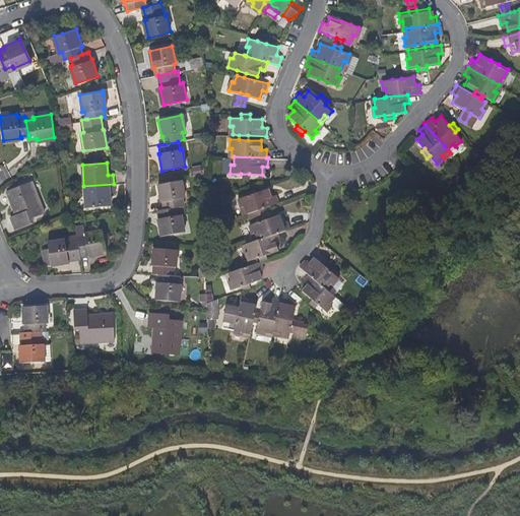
[(183,205),(181,198),(184,197),(180,180),(156,184),(160,202),(163,201),(164,209),(176,207),(183,205)]
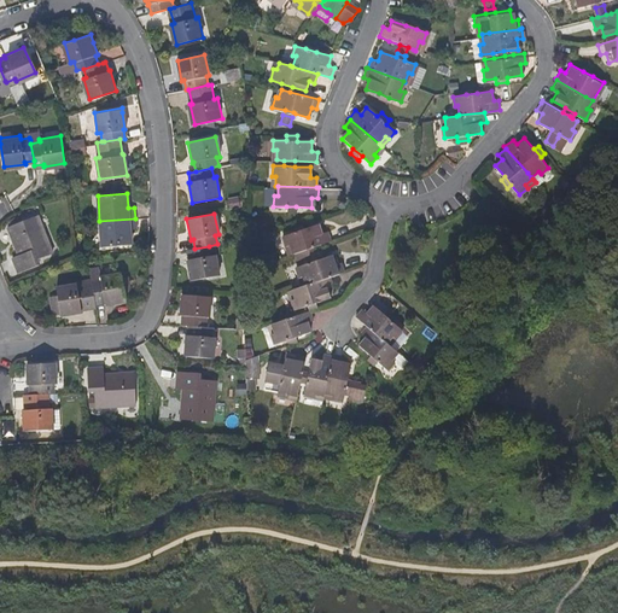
[(30,216),(6,225),(13,245),(9,247),(17,270),(38,263),(35,257),(51,251),(40,222),(34,225),(30,216)]
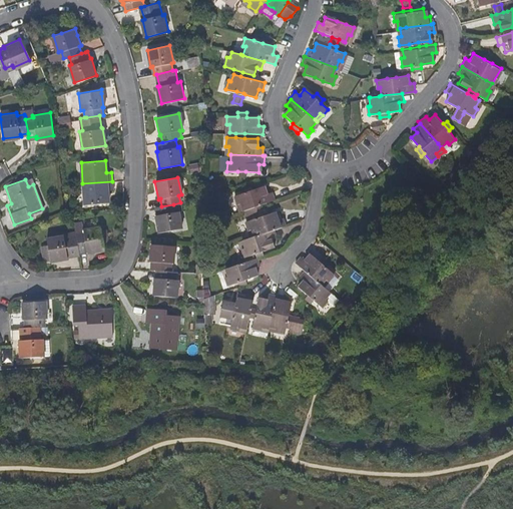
[(108,202),(107,190),(113,189),(112,181),(82,183),(83,203),(108,202)]
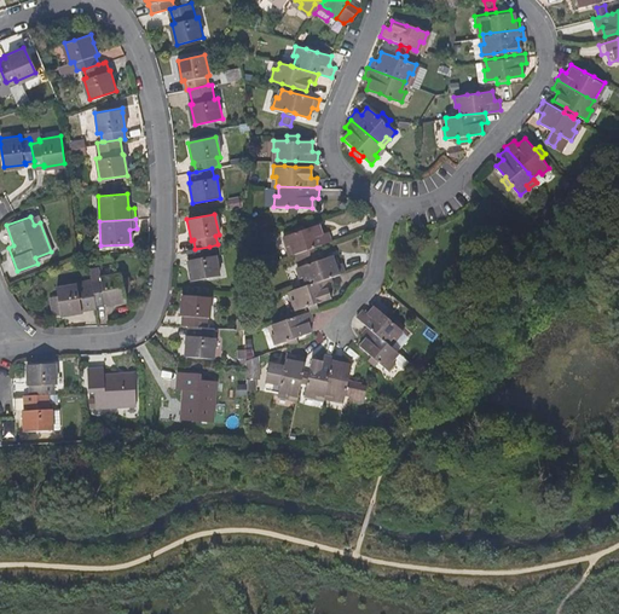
[(313,247),(333,241),(329,231),(323,233),(319,224),(305,229),(294,232),(284,236),(287,244),(289,244),(293,254),(300,252),(305,250),(313,247)]
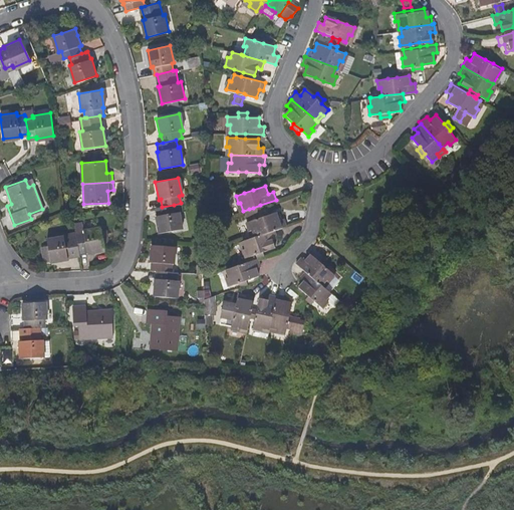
[(182,229),(179,212),(176,212),(174,205),(162,207),(156,208),(157,216),(156,216),(159,234),(182,229)]
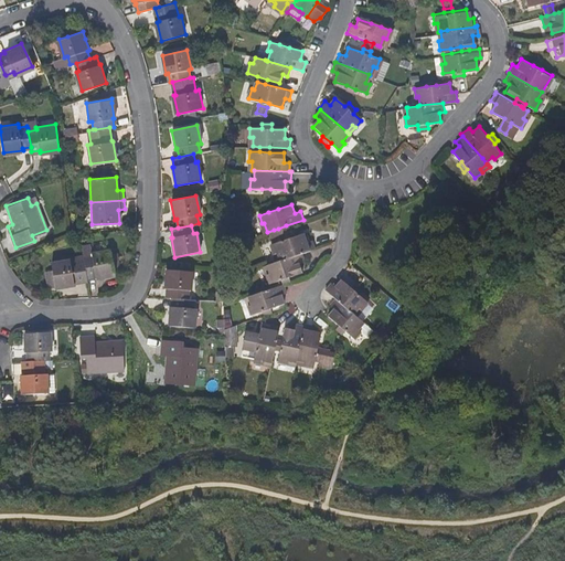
[(315,247),(311,240),(306,241),(304,233),(289,237),(286,225),(278,229),(280,236),(281,241),(270,244),(273,253),(277,252),(279,261),(300,253),(315,247)]
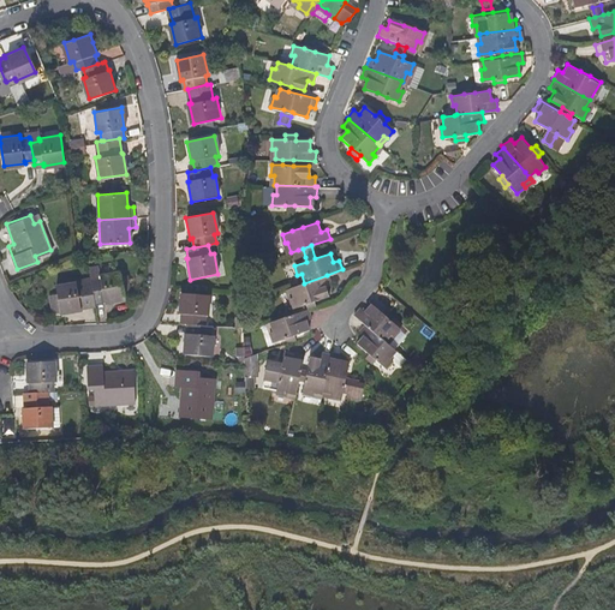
[(121,280),(120,271),(99,275),(100,279),(90,280),(91,282),(93,293),(94,303),(103,300),(103,303),(124,299),(123,289),(121,280)]
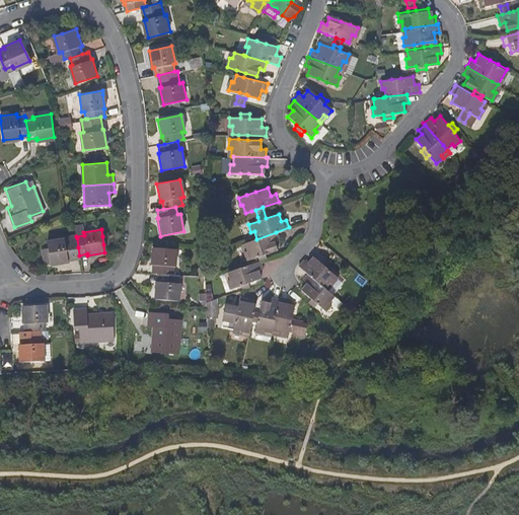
[(277,249),(275,241),(280,240),(276,232),(256,239),(253,239),(244,242),(247,250),(244,252),(247,260),(256,256),(265,253),(277,249)]
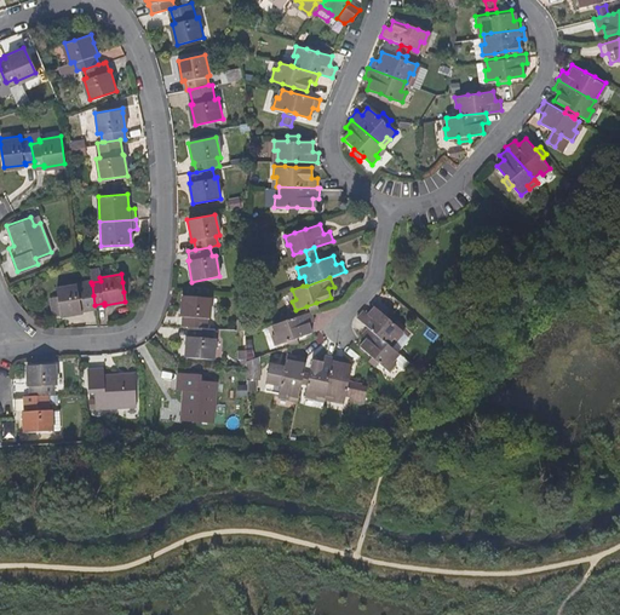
[(95,305),(93,295),(92,285),(76,287),(76,285),(56,287),(61,315),(80,312),(80,310),(96,308),(95,305)]
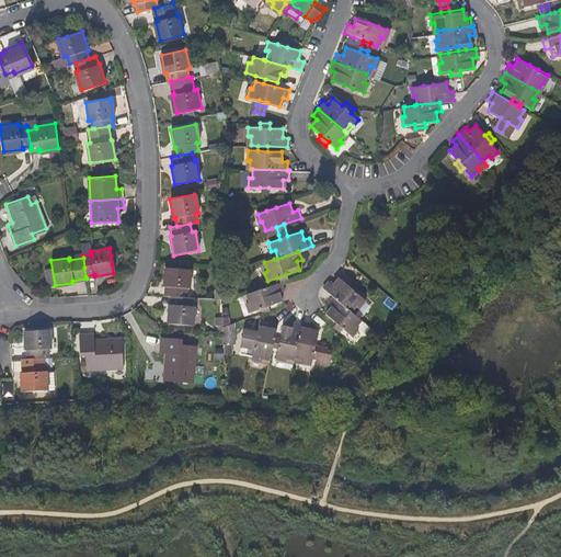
[(189,287),(190,269),(164,266),(163,286),(165,286),(164,295),(172,295),(185,296),(185,287),(189,287)]
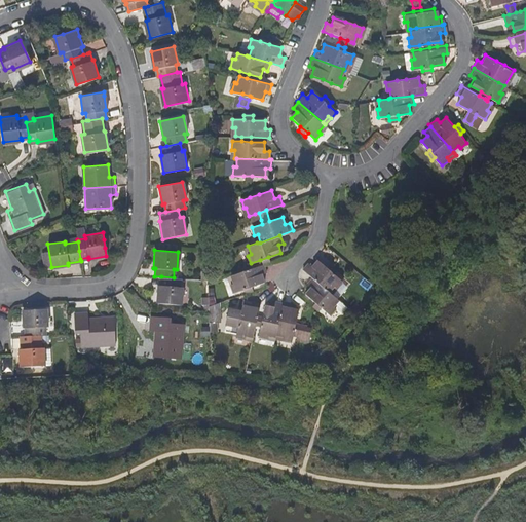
[(327,267),(316,260),(311,266),(307,262),(303,268),(302,269),(311,277),(328,291),(333,285),(335,287),(341,281),(334,273),(327,267)]
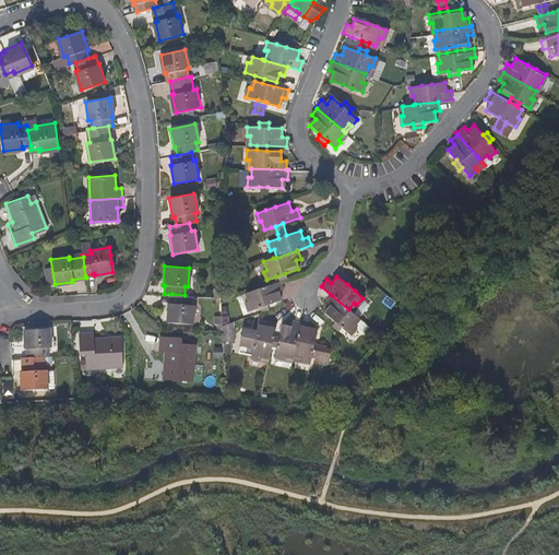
[(357,288),(349,281),(347,284),(355,291),(357,288)]
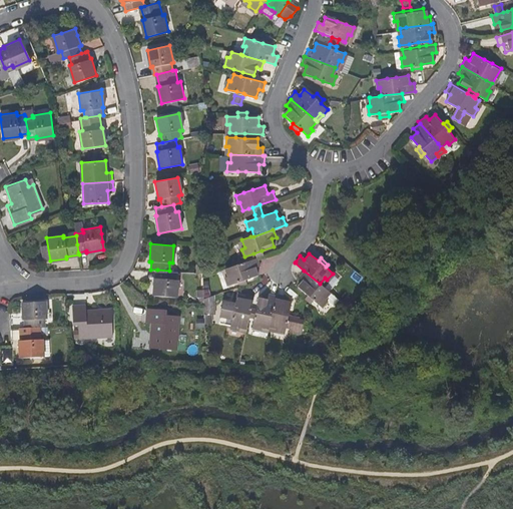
[(257,276),(253,268),(259,266),(255,259),(224,269),(227,278),(224,279),(227,286),(235,283),(236,287),(246,283),(244,280),(257,276)]
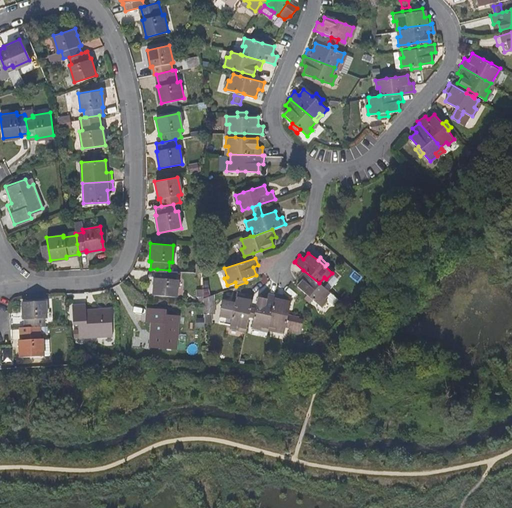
[(176,297),(178,279),(175,279),(175,271),(169,270),(157,269),(156,278),(154,278),(153,295),(176,297)]
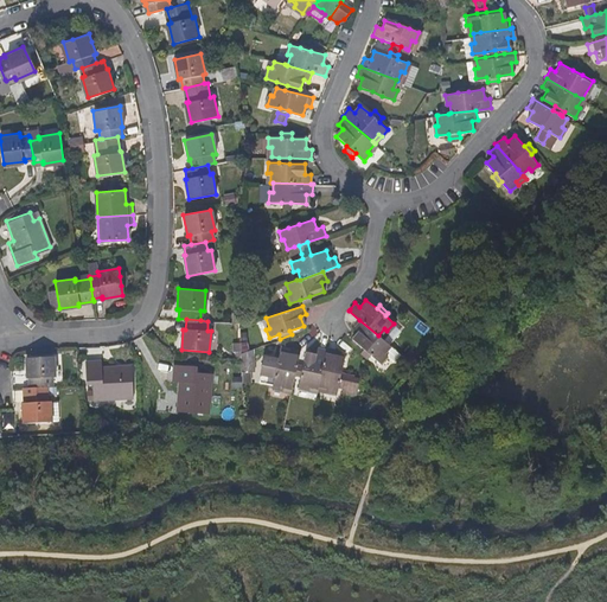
[(378,335),(359,320),(353,327),(357,332),(351,339),(363,350),(359,352),(364,357),(366,359),(371,356),(379,364),(385,357),(383,353),(390,346),(381,339),(378,335)]
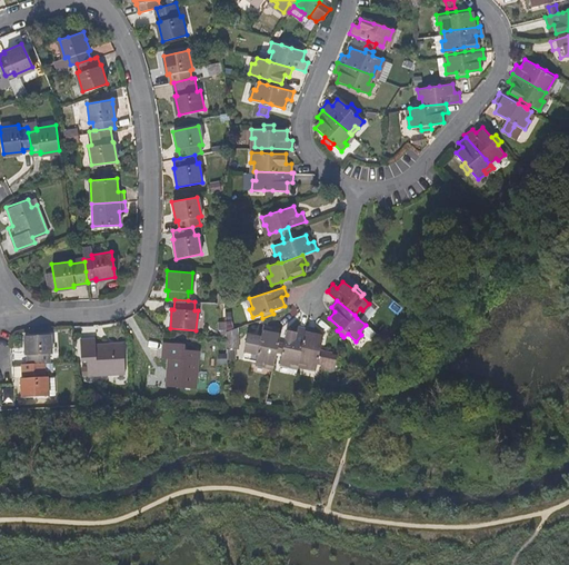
[(278,342),(281,327),(271,325),(270,331),(261,329),(259,344),(257,352),(255,363),(263,365),(265,362),(273,364),(276,352),(278,342)]
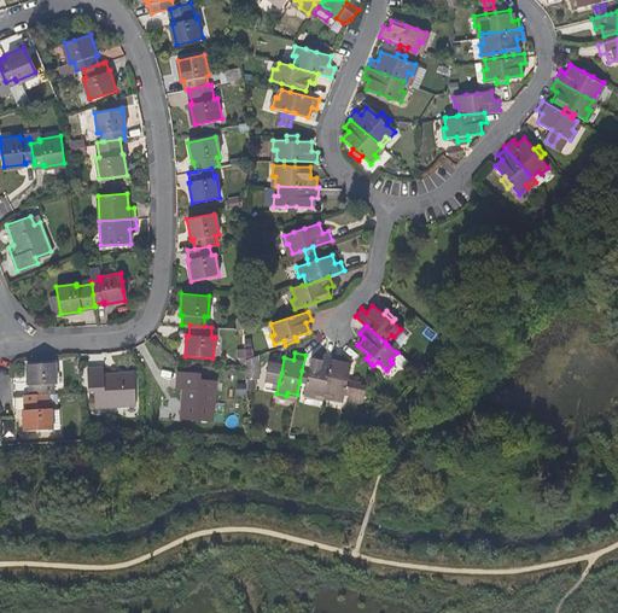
[(347,378),(350,363),(340,361),(342,355),(332,352),(331,356),(328,363),(322,392),(332,395),(331,398),(342,401),(345,387),(347,378)]
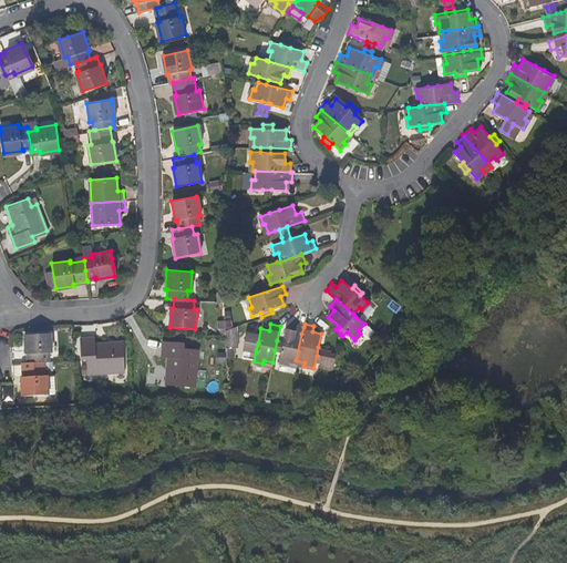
[(296,360),(301,334),(303,327),(295,325),(294,330),(284,328),(281,341),(277,340),(275,350),(279,351),(277,361),(286,364),(287,360),(296,362),(296,360)]
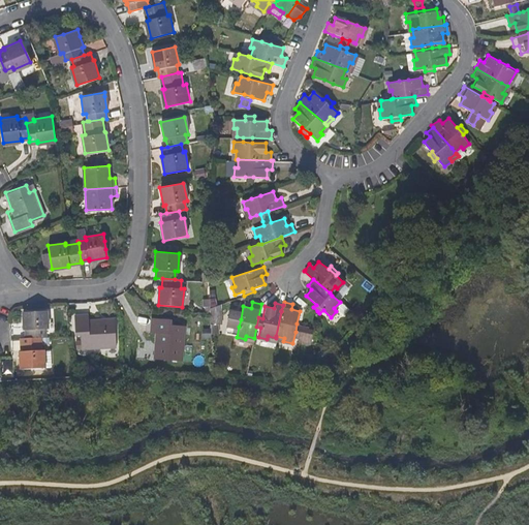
[(49,330),(48,311),(23,313),(24,331),(25,331),(26,339),(41,338),(47,338),(45,330),(49,330)]
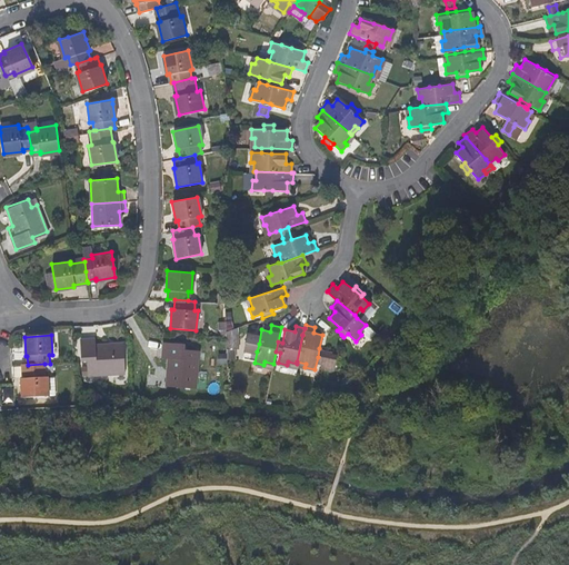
[(242,335),(232,335),(232,349),(242,348),(242,335)]
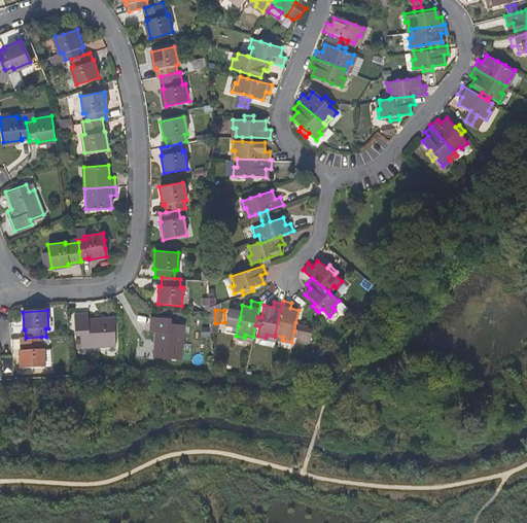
[(79,333),(80,347),(107,346),(107,341),(115,341),(114,318),(89,319),(88,314),(74,314),(74,333),(79,333)]
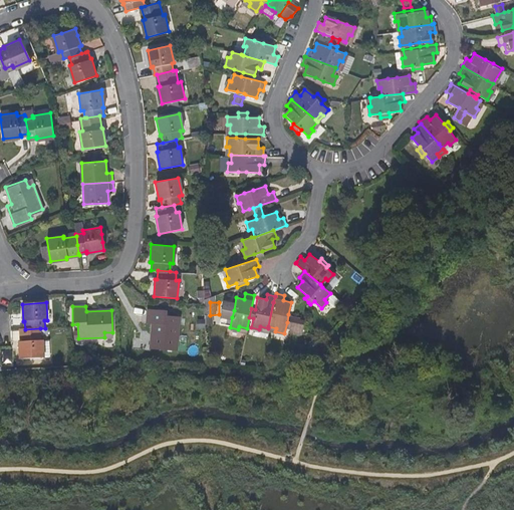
[(228,316),(230,309),(223,307),(221,314),(228,316)]
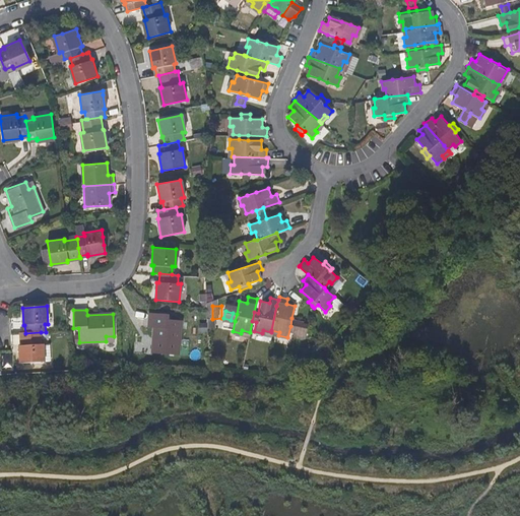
[(148,327),(153,327),(151,352),(174,353),(175,345),(180,345),(180,339),(181,320),(167,319),(167,314),(149,313),(148,327)]
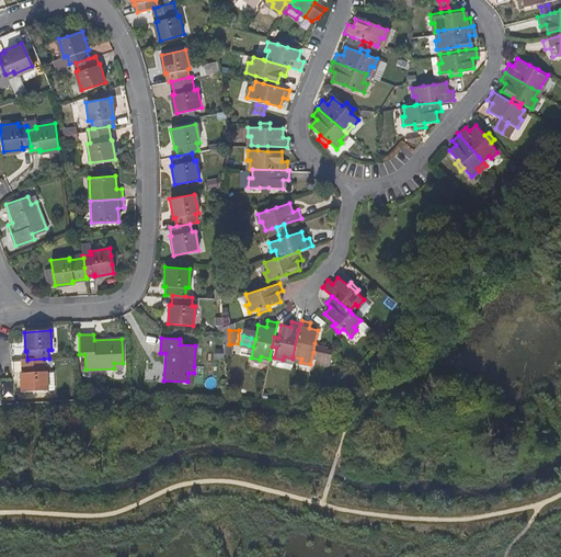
[(325,354),(328,347),(319,344),(317,353),(325,354)]
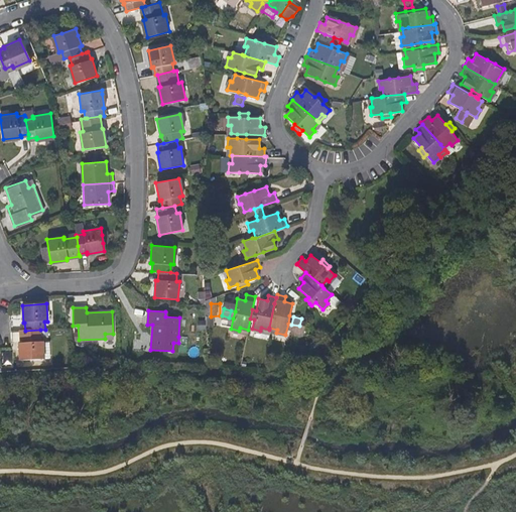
[(43,355),(43,347),(43,338),(40,338),(40,330),(25,331),(20,331),(20,339),(19,339),(20,356),(43,355)]
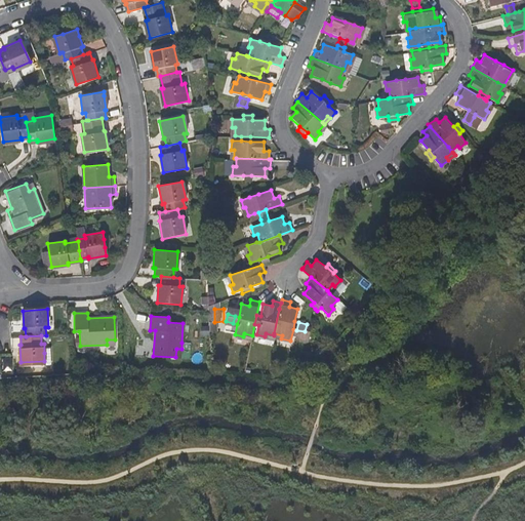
All buildings are outlined.
